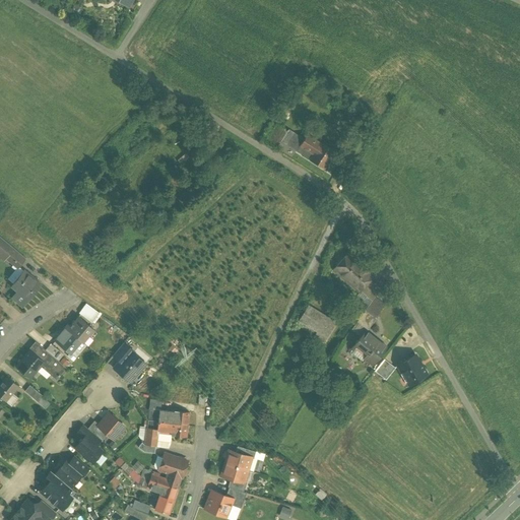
[(277,124),(266,142),(273,146),(284,129),(277,124)]
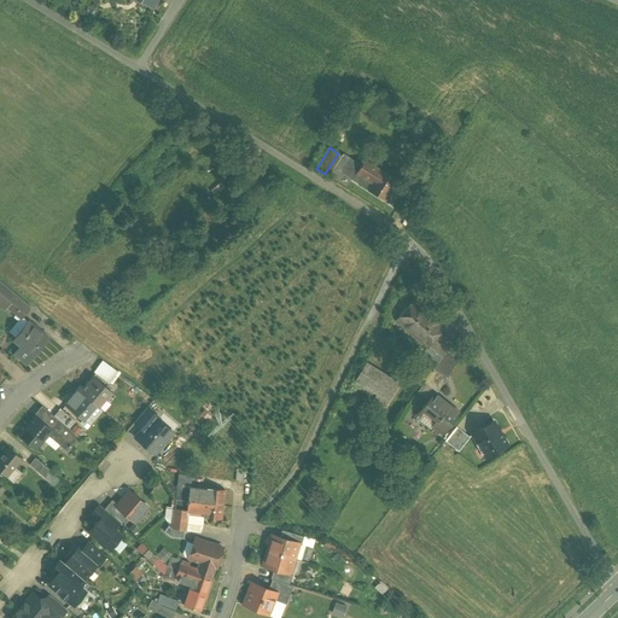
[(343,153),(334,168),(353,180),(356,174),(361,165),(343,153)]
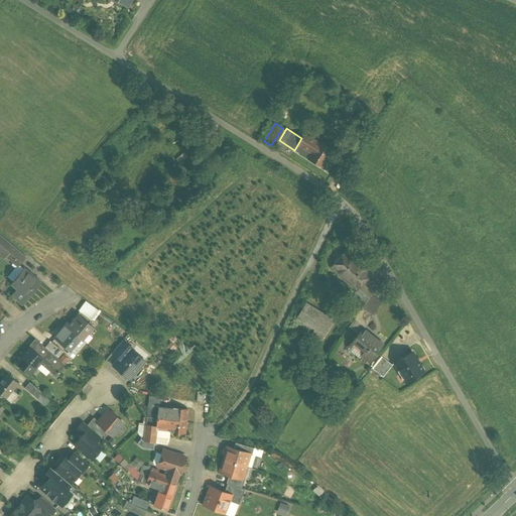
[(317,141),(304,133),(301,138),(297,145),(294,150),(307,158),(306,158),(321,167),(333,150),(317,141)]
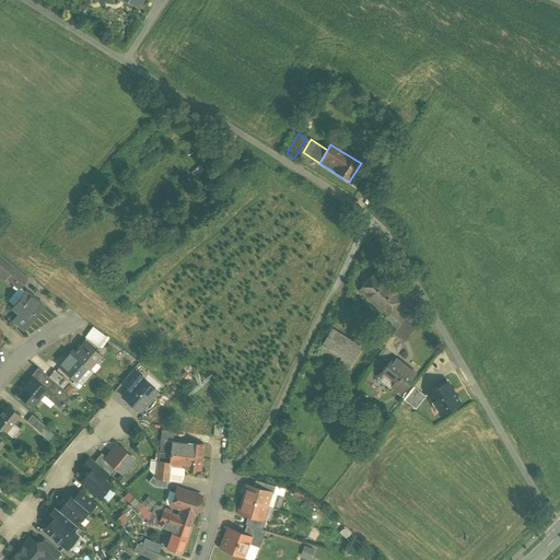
[(13,268),(0,257),(0,276),(4,279),(6,278),(6,277),(13,268)]
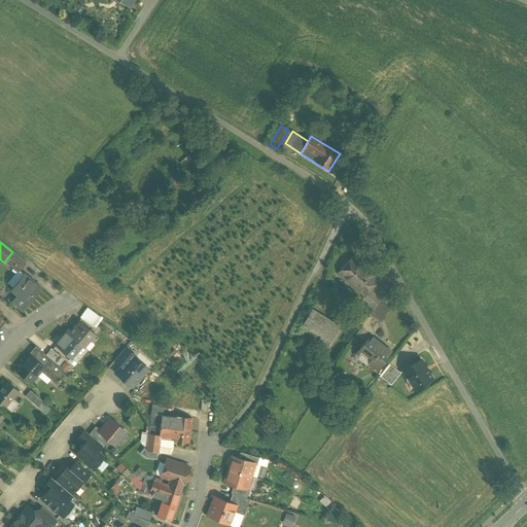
[(12,252),(5,260),(5,261),(19,273),(26,264),(12,252)]
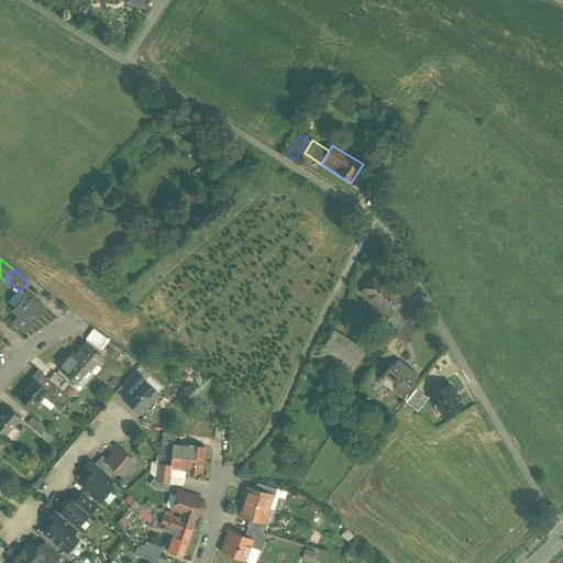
[(405,298),(376,274),(362,291),(389,316),(390,315),(400,302),(405,298)]
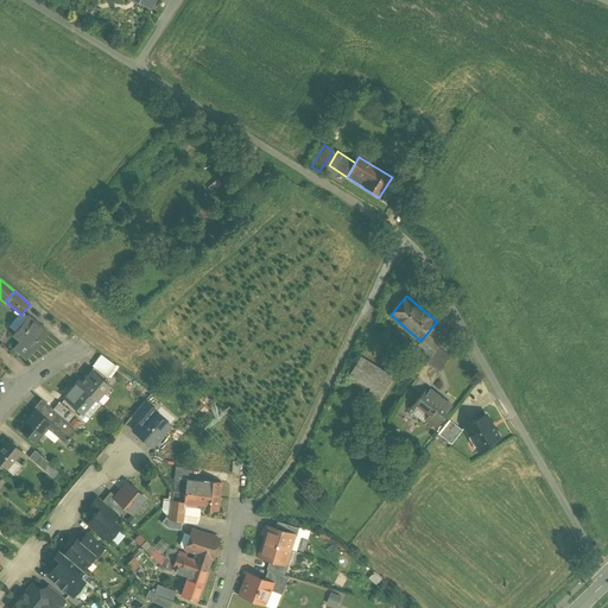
[(48,334),(27,317),(13,334),(14,334),(17,331),(24,337),(25,340),(23,342),(33,350),(48,334)]
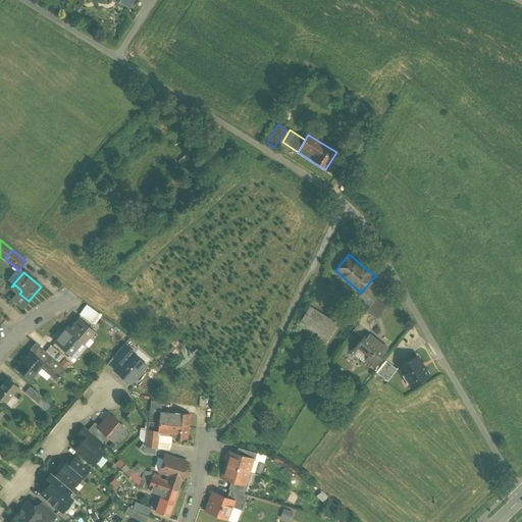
[(371,280),(362,292),(373,302),(382,290),(371,280)]
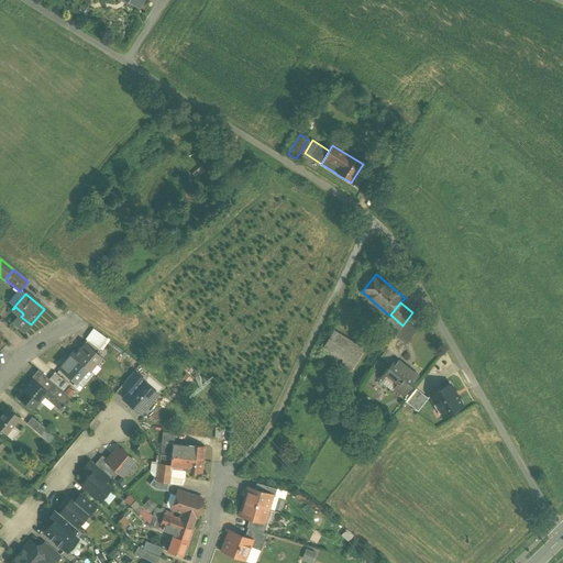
[(22,312),(14,322),(25,331),(31,324),(21,317),(23,315),(22,312)]
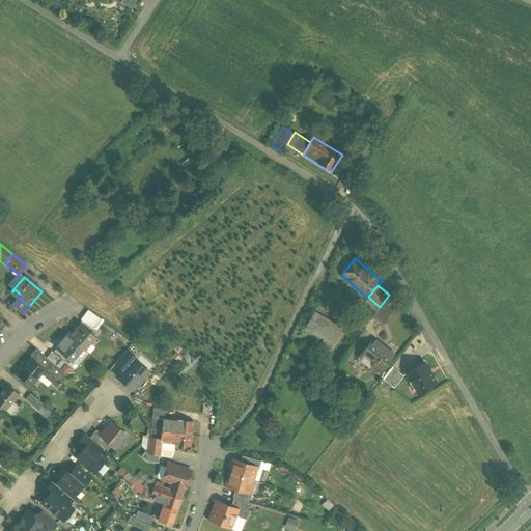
[(380,307),(368,297),(367,298),(364,302),(375,312),(380,307)]
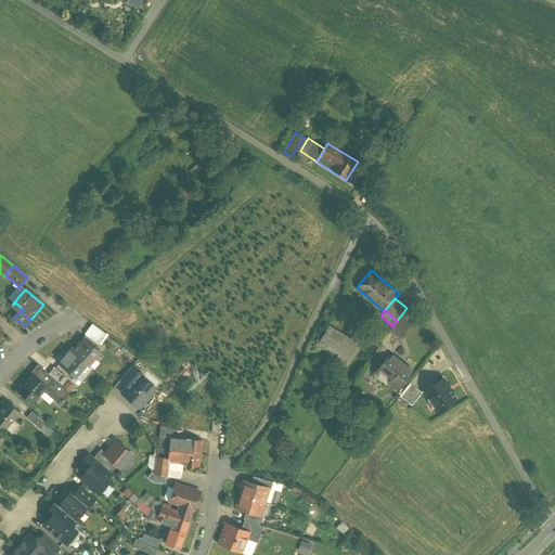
[(358,345),(328,326),(319,341),(339,353),(336,359),(346,364),(358,345)]
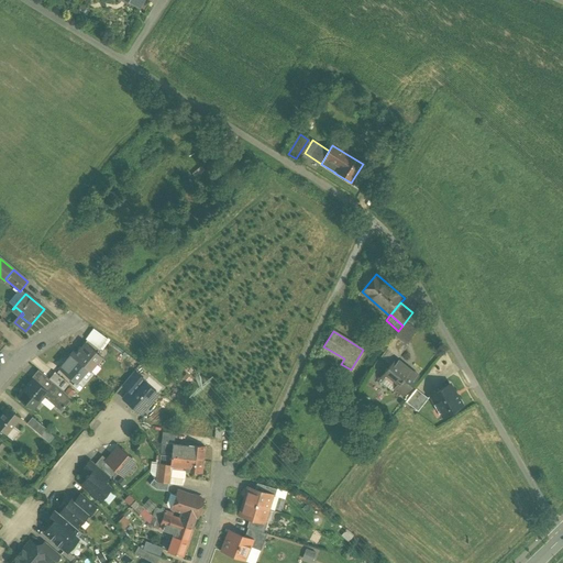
[(407,344),(396,335),(387,348),(398,356),(407,344)]
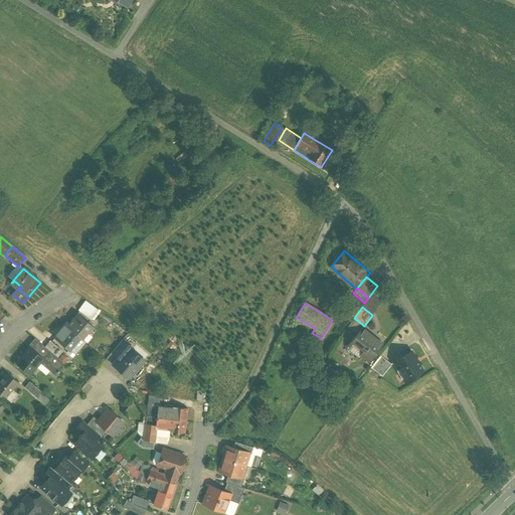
[(94,326),(78,314),(69,324),(66,321),(66,322),(64,324),(82,339),(94,326)]
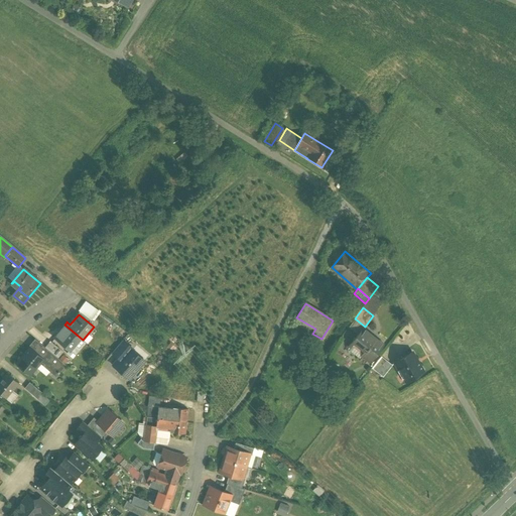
[(83,340),(65,325),(54,338),(70,351),(74,346),(76,344),(73,342),(78,336),(86,343),(88,345),(88,344),(83,340)]
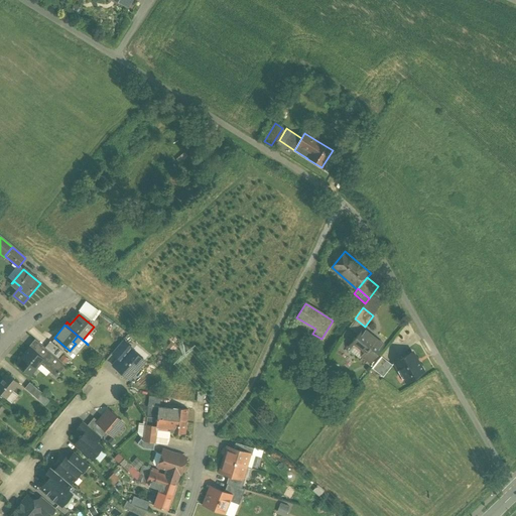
[(383,345),(363,329),(350,345),(370,361),(383,345)]
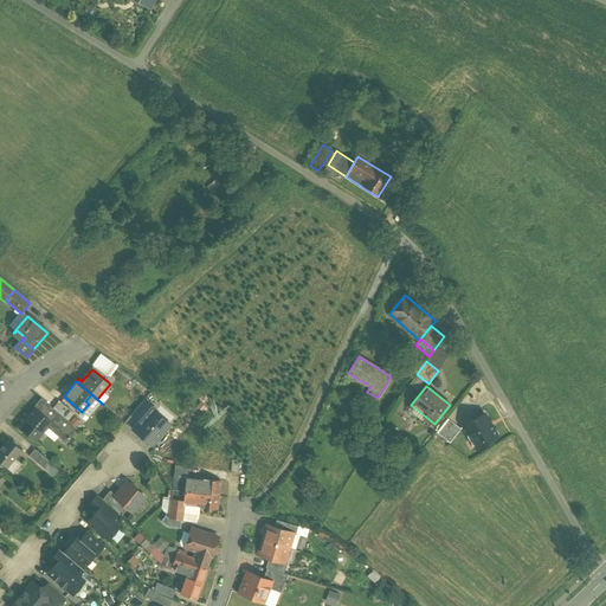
[(101,403),(91,394),(85,401),(89,404),(86,406),(92,411),(101,403)]
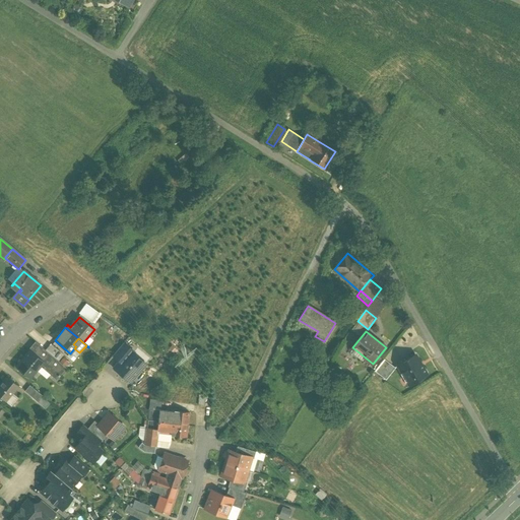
[(46,350),(37,342),(29,350),(44,362),(40,367),(57,380),(67,368),(58,361),(46,350)]
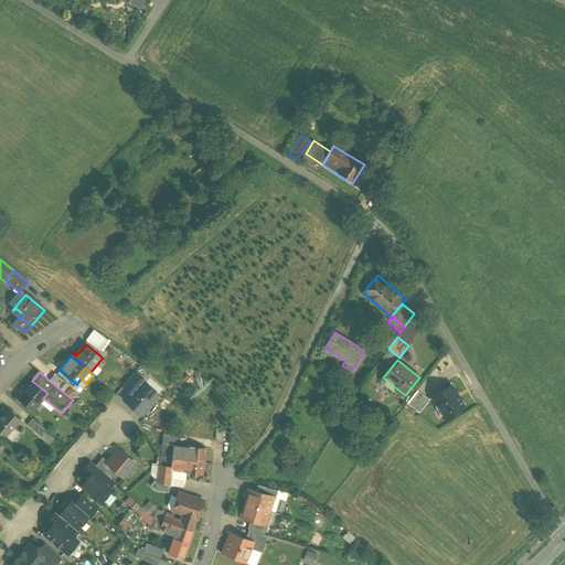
[(147,383),(135,373),(123,386),(131,393),(139,384),(142,387),(146,384),(147,383)]
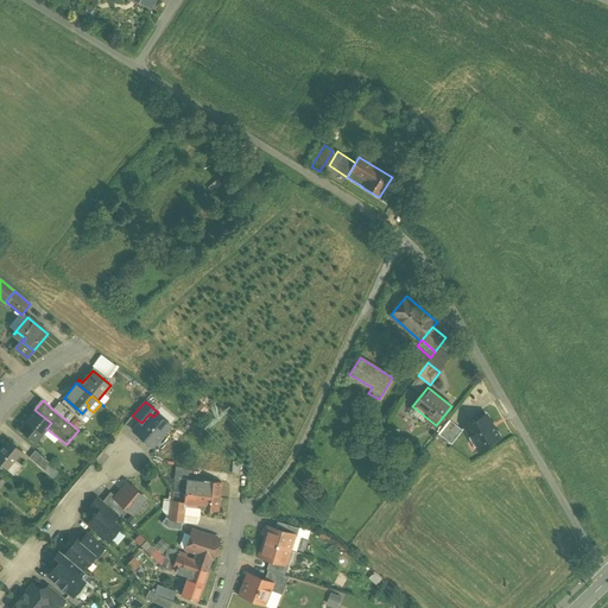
[(74,415),(59,403),(54,410),(68,422),(74,415)]
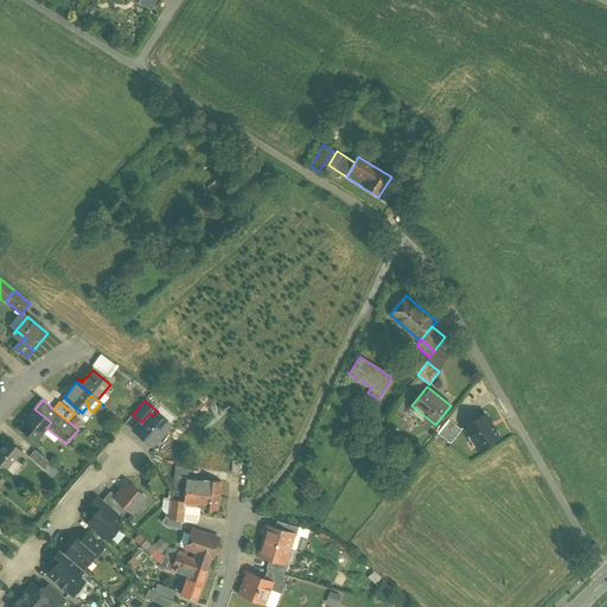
[(192,414),(198,419),(208,408),(202,403),(192,414)]
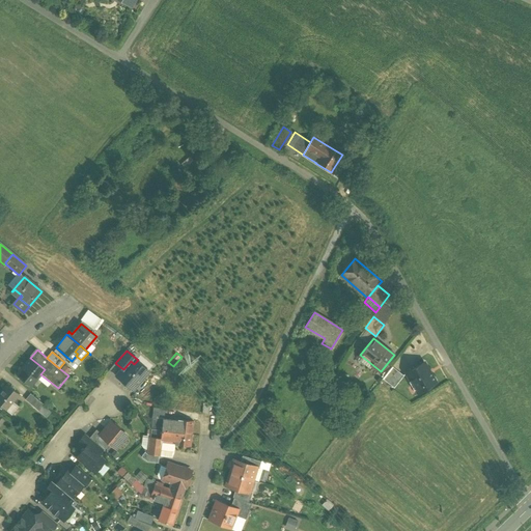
[(45,369),(30,358),(26,363),(17,373),(31,386),(40,374),(45,369)]
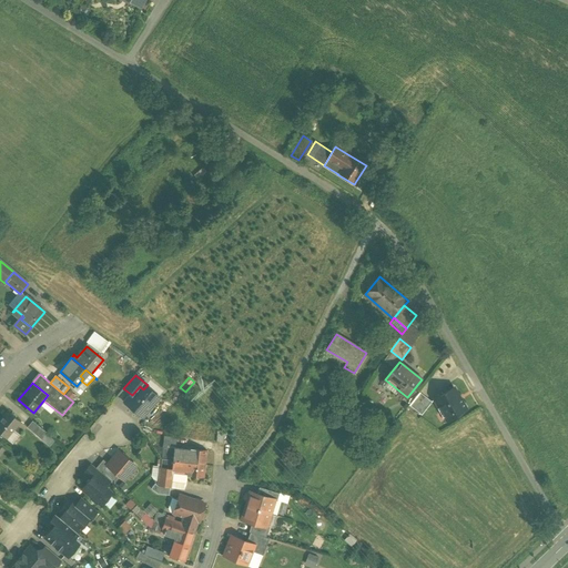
[(143,389),(140,386),(132,395),(125,403),(133,409),(133,412),(139,416),(141,416),(142,417),(159,397),(146,386),(143,389)]
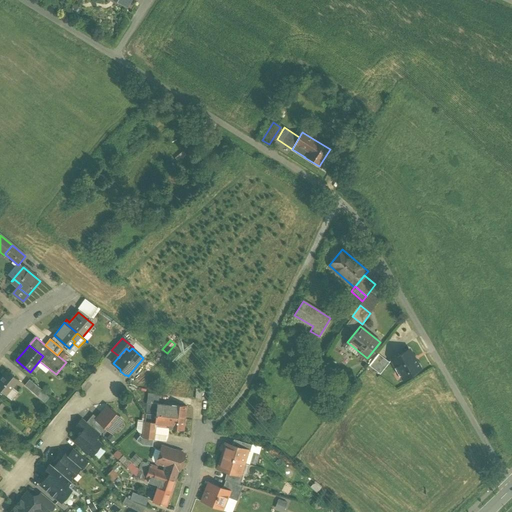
[(409,349),(391,359),(403,379),(420,369),(409,349)]
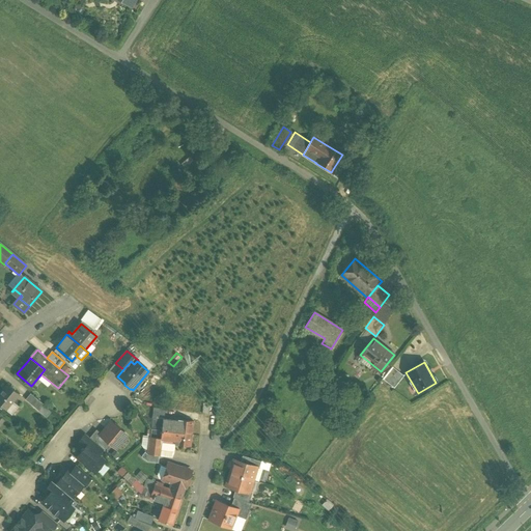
[(392,367),(383,379),(394,388),(403,375),(392,367)]
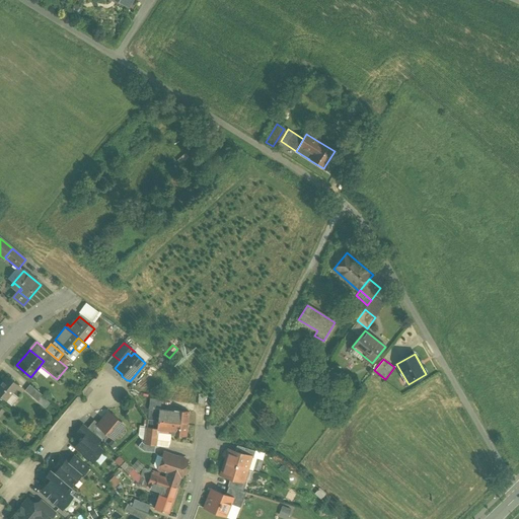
[(7,376),(0,384),(0,395),(5,400),(18,385),(7,376)]
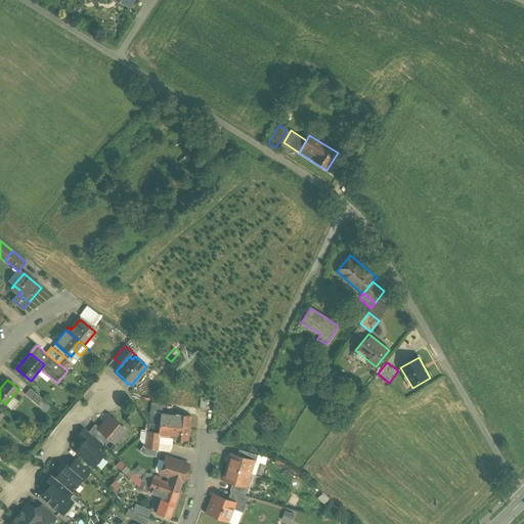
[(43,399),(31,389),(26,395),(38,405),(43,399)]
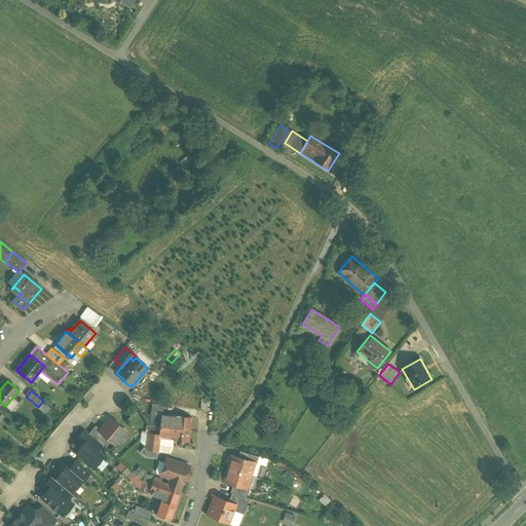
[(213,399),(200,399),(200,411),(212,411),(213,399)]
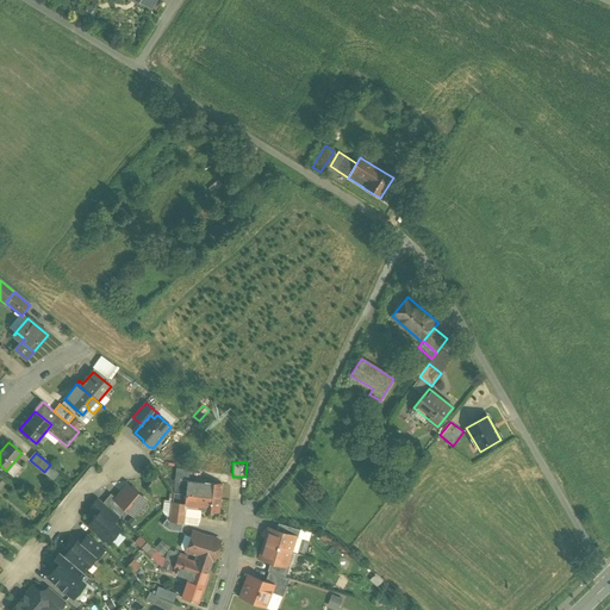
[(187,481),(175,479),(174,493),(186,495),(187,481)]
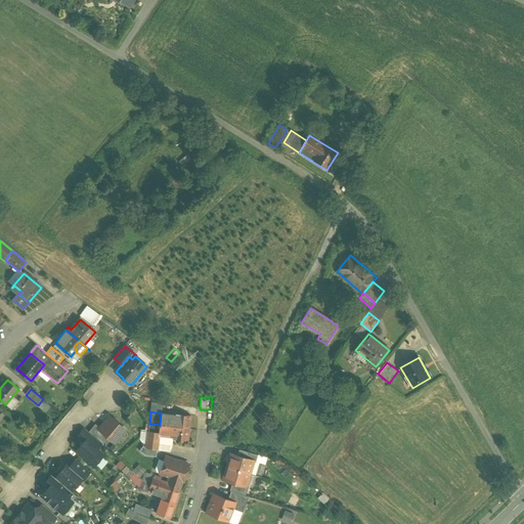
[(191,416),(176,415),(176,416),(161,413),(160,425),(189,428),(191,416)]
